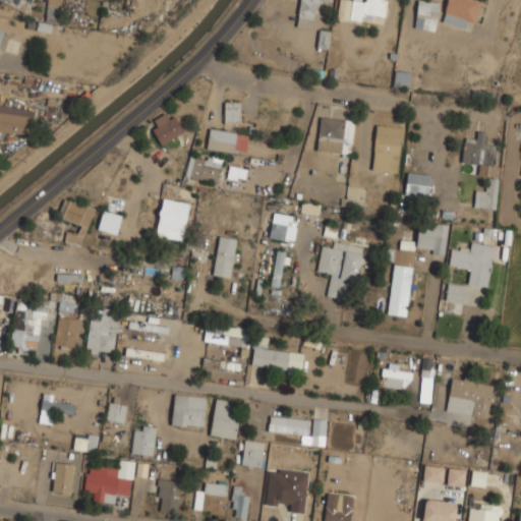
[(0,0),(23,14),(32,0),(0,0)]
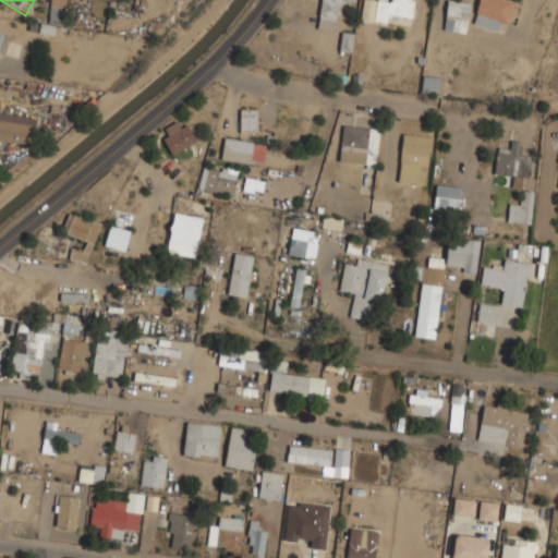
[(320,0),(318,27),(338,29),(341,1),(355,3),(355,0),(320,0)]
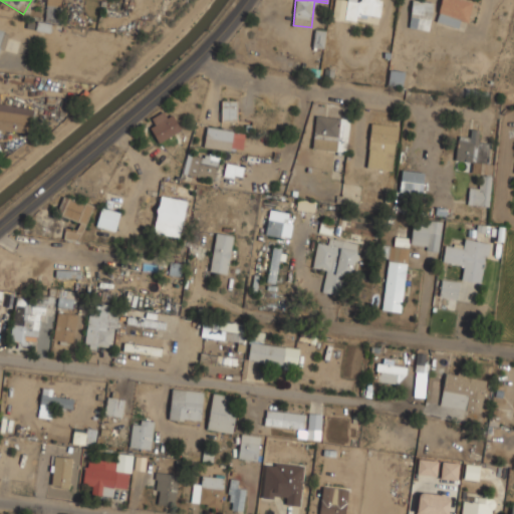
[(379,0),(333,0),(332,17),(363,21),(364,13),(378,15),(379,0)]
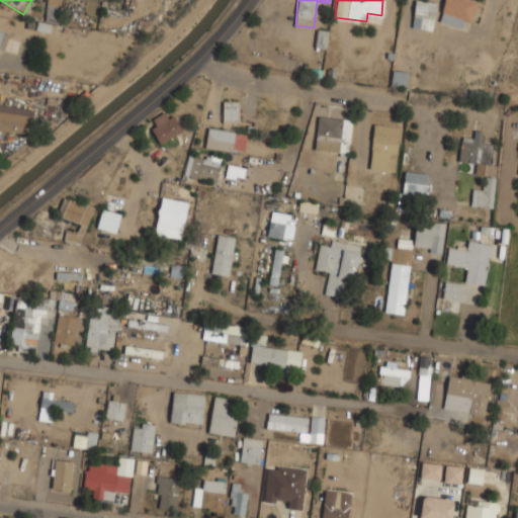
[(435,28),(435,0),(414,0),(414,28),(435,28)]
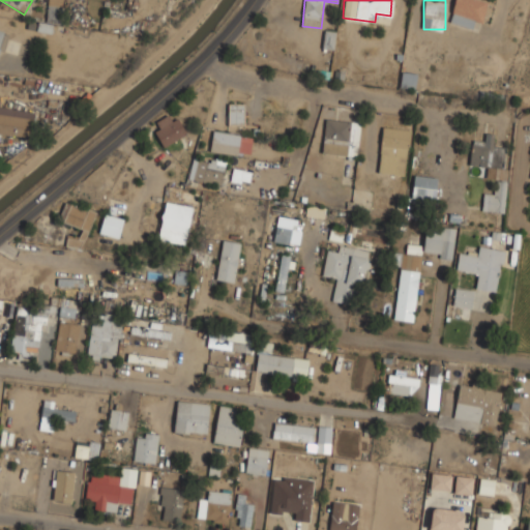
[(484,0),(453,0),(452,23),(483,25),(484,0)]
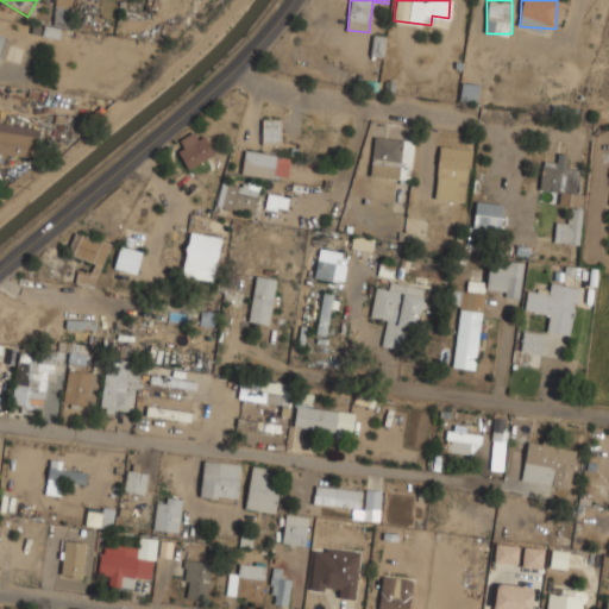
[(66,24),(63,12),(54,14),(56,26),(66,24)]
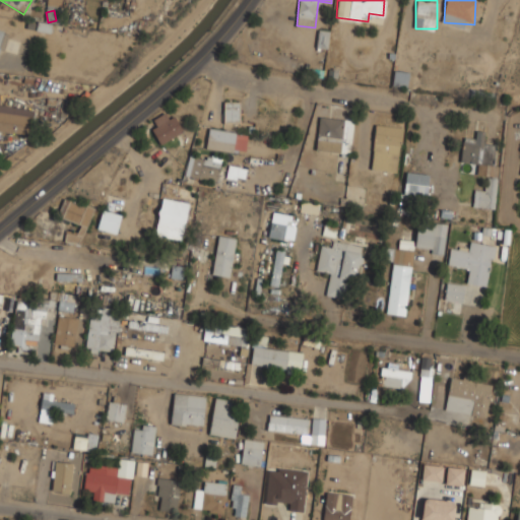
[(8,29),(0,27),(0,58),(1,59),(8,29)]
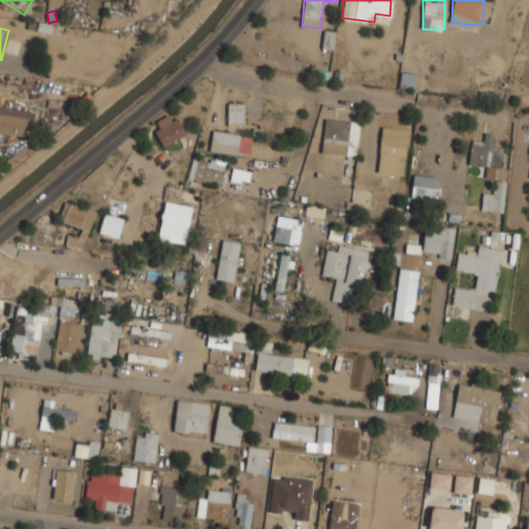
[(333,50),(335,31),(322,30),(321,49),(333,50)]
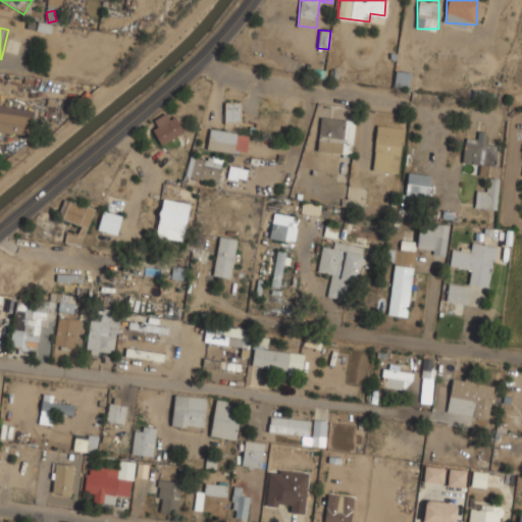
[(396,86),(410,86),(410,70),(396,70),(396,86)]
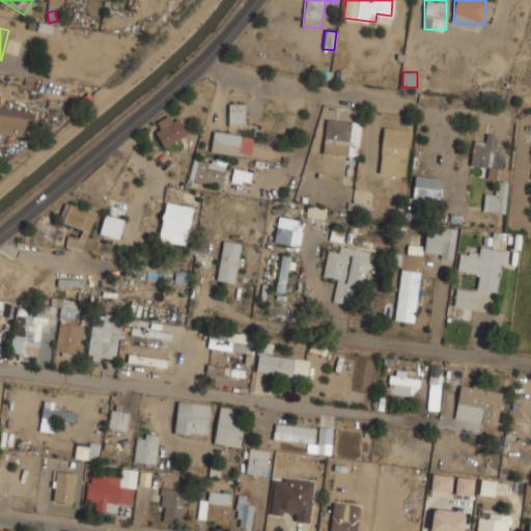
[(246,123),(246,103),(228,103),(228,123),(246,123)]
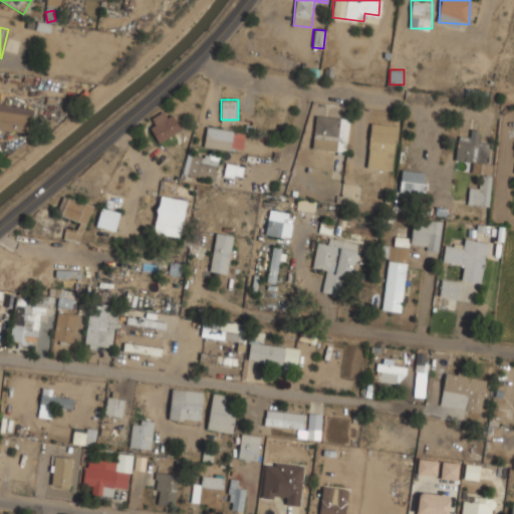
[(0,127),(29,134),(33,108),(0,102),(0,127)]
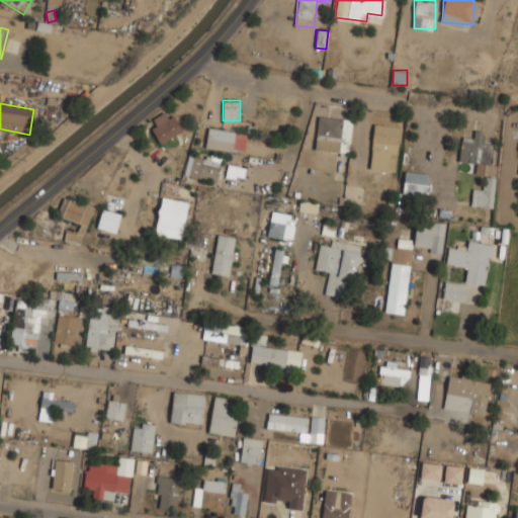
[(316,150),(350,152),(353,117),(319,114),(316,150)]
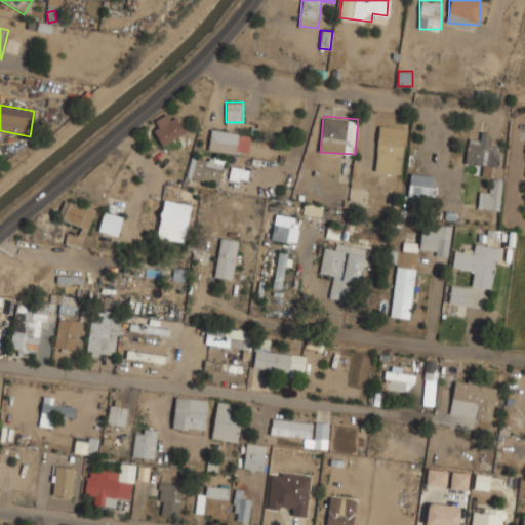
[(156,140),(184,138),(182,117),(155,119),(156,140)]
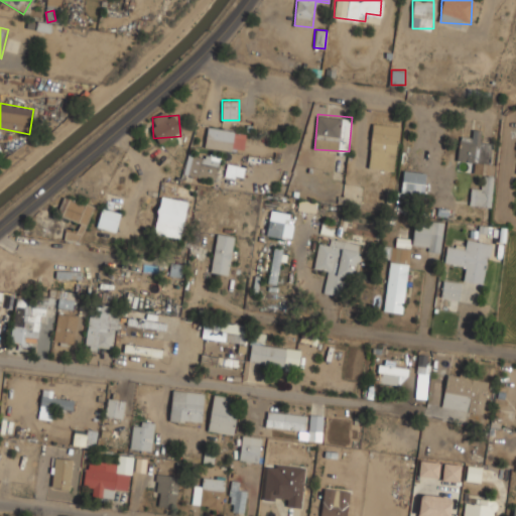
[(373,122),(368,167),(395,170),(400,124),(373,122)]
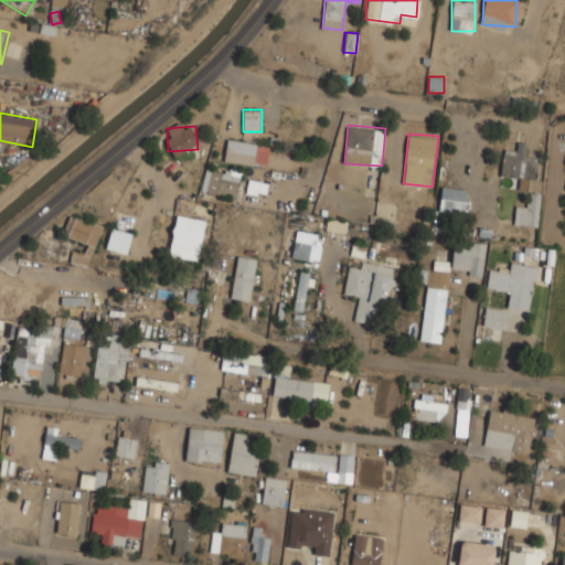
[(269,145),(227,138),(224,160),(266,167),(269,145)]
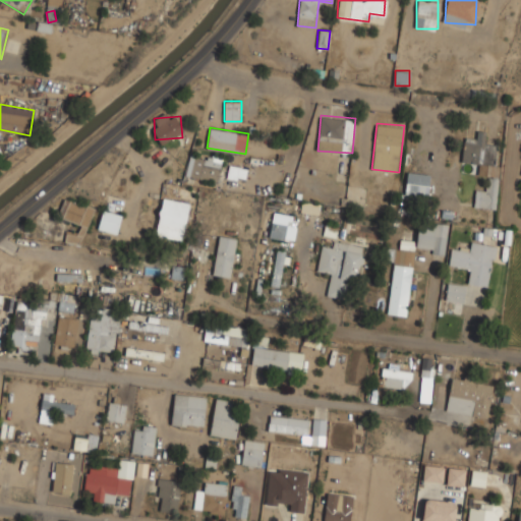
[(493,209),(500,145),(485,142),(486,131),(477,130),(476,139),(465,138),(462,161),(480,163),(479,174),(488,175),(487,188),(476,187),(474,207),(493,209)]
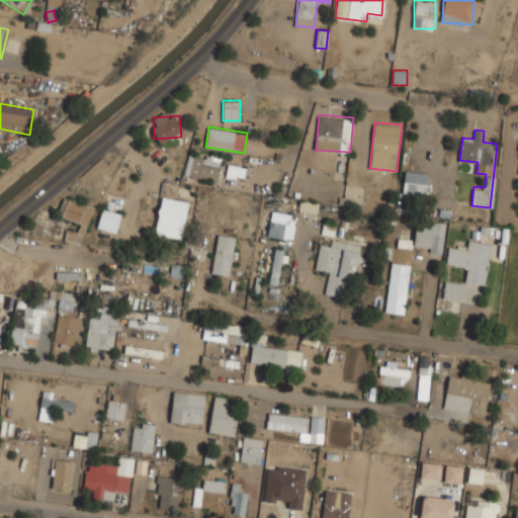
[(189,177),(219,180),(221,156),(192,153),(189,177)]
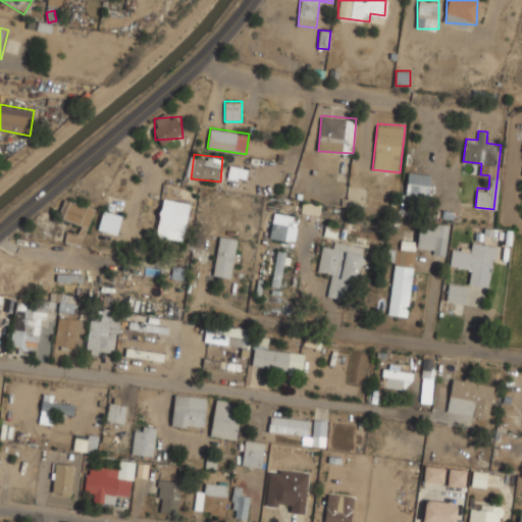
[(431,173),(408,170),(405,194),(428,197),(431,173)]
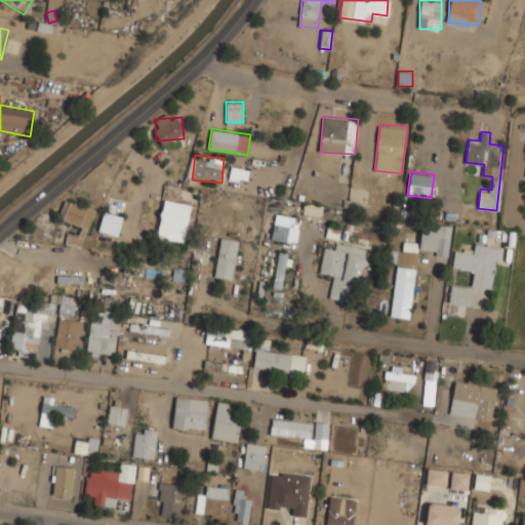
[(80,246),(95,210),(66,198),(57,216),(81,227),(77,237),(70,233),(67,240),(80,246)]
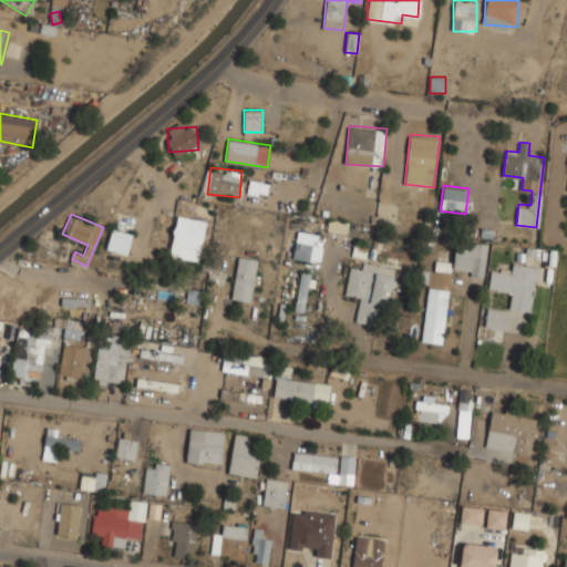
[(208,222),(178,214),(167,254),(196,263),(208,222)]
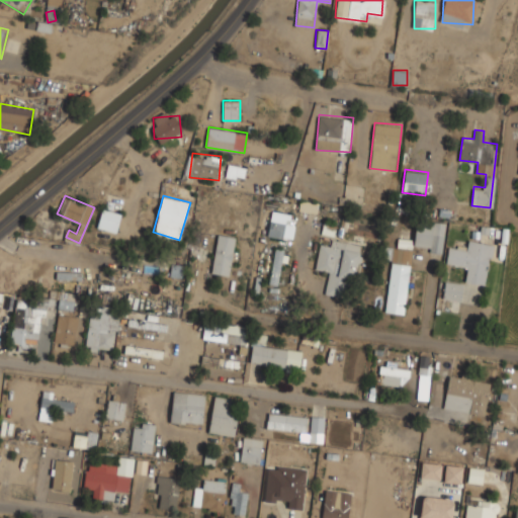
[(298,211),(317,212),(318,202),(298,202),(298,211)]
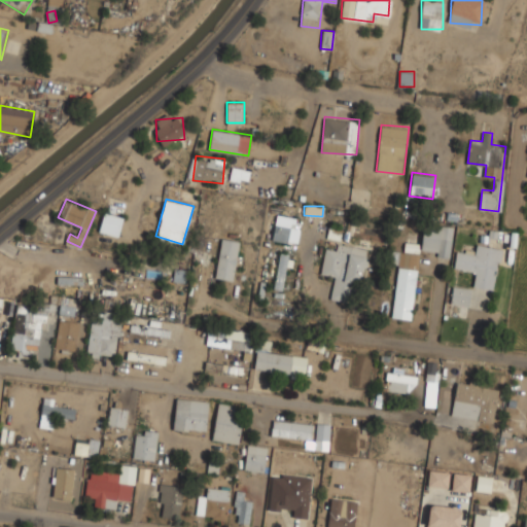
[(99,231),(118,237),(125,217),(104,211),(99,231)]
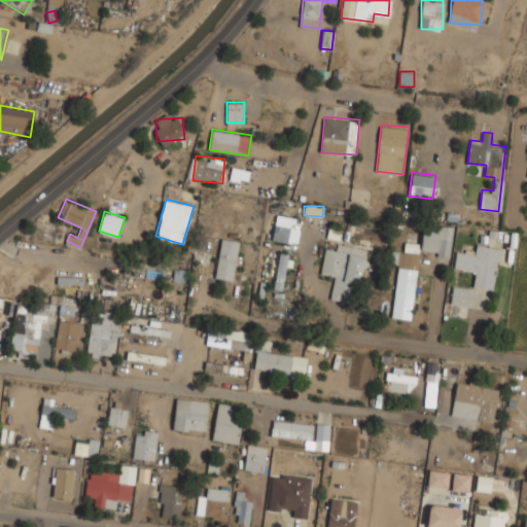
[(302,218),(277,213),(272,239),(296,244),(302,218)]
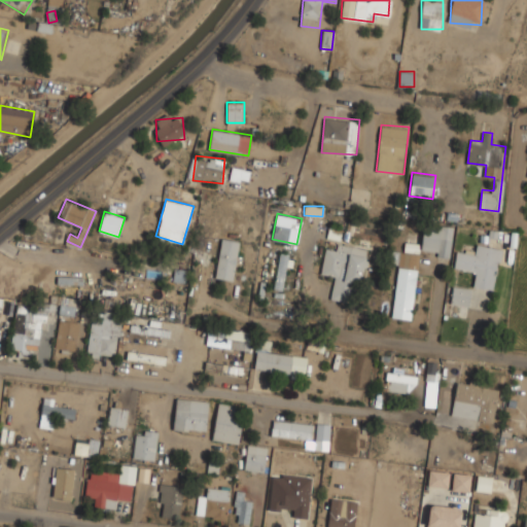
[(452,224),(422,224),(422,254),(452,254),(452,224)]
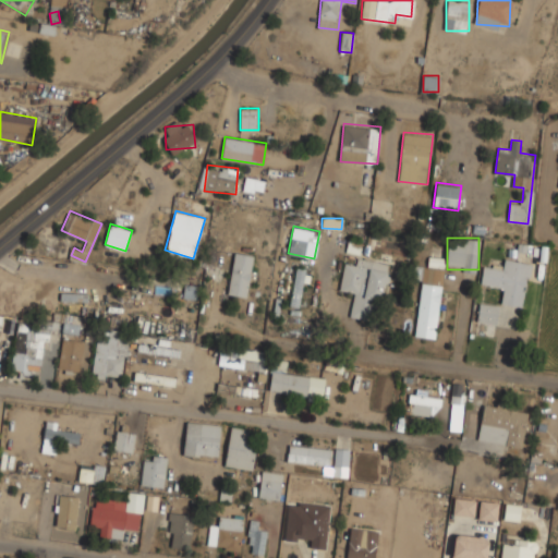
[(250,298),(257,255),(234,251),(227,293),(250,298)]
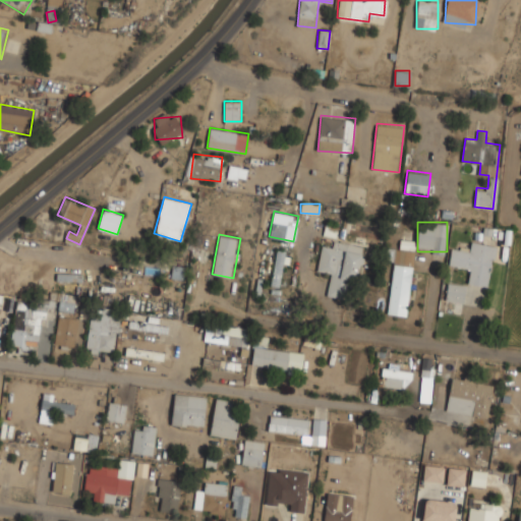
[(322,245),(317,271),(331,274),(327,295),(354,300),(364,245),(333,239),(332,247),(322,245)]
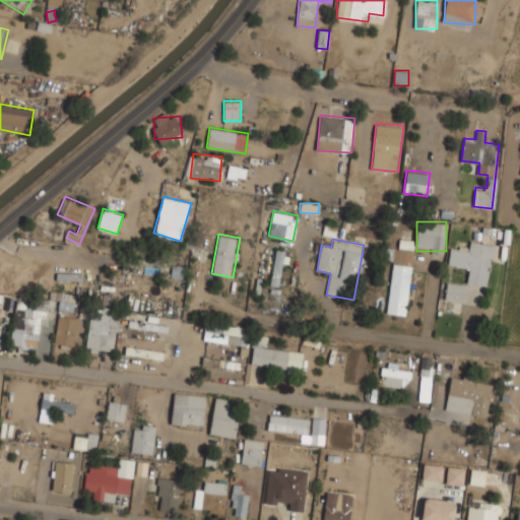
[(413,242),(402,241),(401,249),(388,247),(387,258),(392,259),(387,312),(406,314),(413,242)]
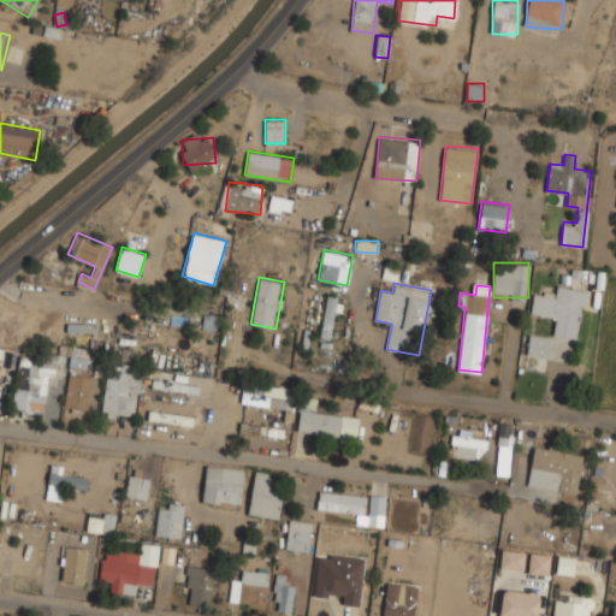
[(533,292),(529,317),(555,320),(552,335),(578,338),(586,289),(561,285),(558,296),(533,292)]
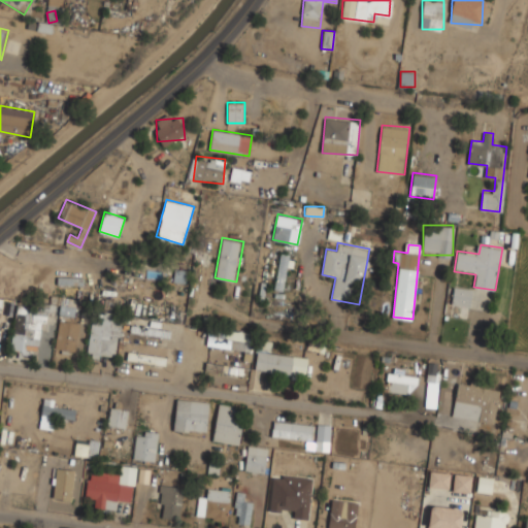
[(274,289),(285,291),(292,255),(282,253),(274,289)]
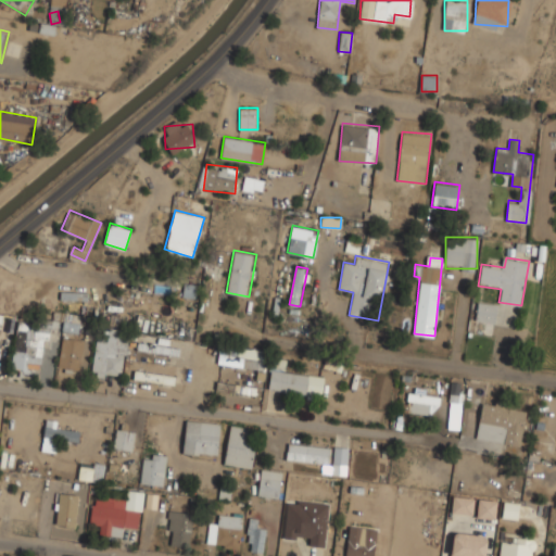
[(184,317),(184,299),(171,299),(171,317),(184,317)]
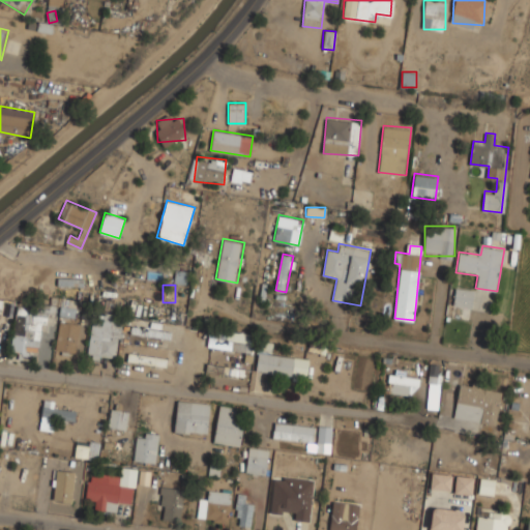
[(470,307),(473,290),(455,287),(452,304),(470,307)]
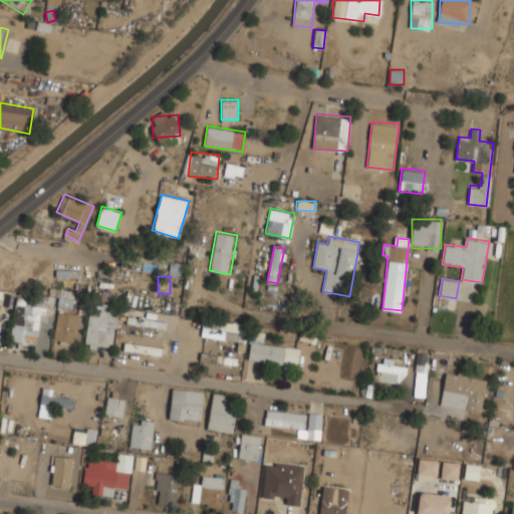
[(17,293),(12,336),(38,339),(38,330),(52,331),(54,306),(74,308),(76,289),(59,288),(58,297),(17,293)]
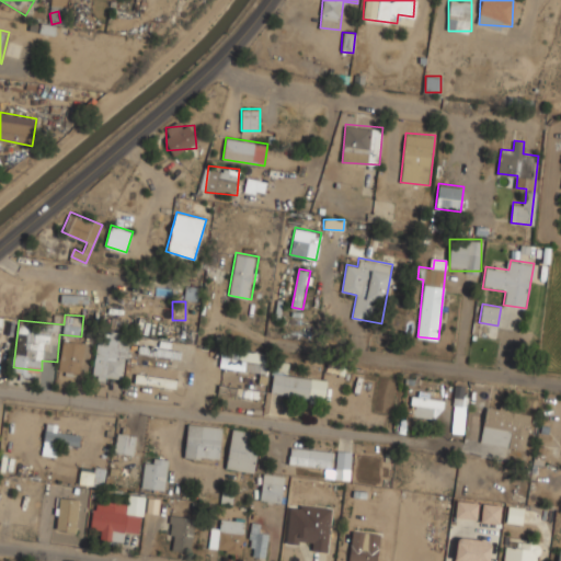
[(158,328),(158,320),(130,319),(130,328),(158,328)]
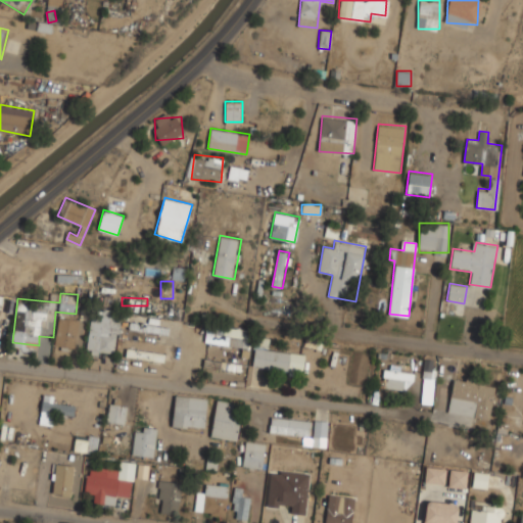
[(122,311),(93,305),(86,349),(114,354),(122,311)]
